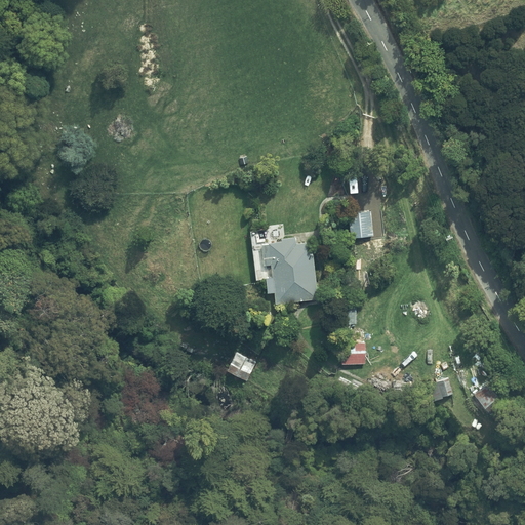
[(373,234),(370,210),(350,213),(353,237),(373,234)]
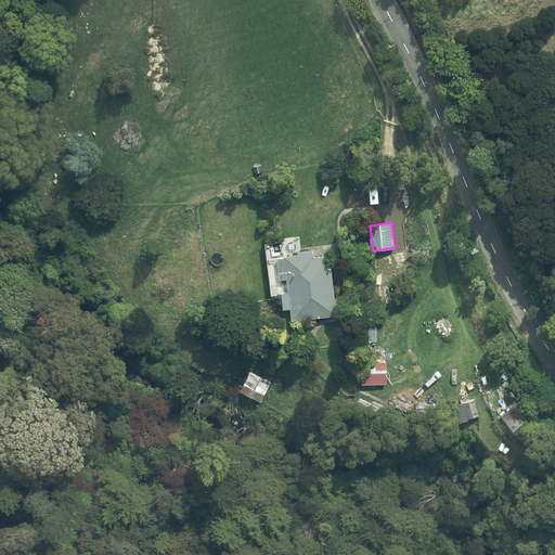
[(283,294),(285,309),(289,309),(291,320),(336,314),(328,250),(279,257),(281,278),(285,278),(287,294),(283,294)]
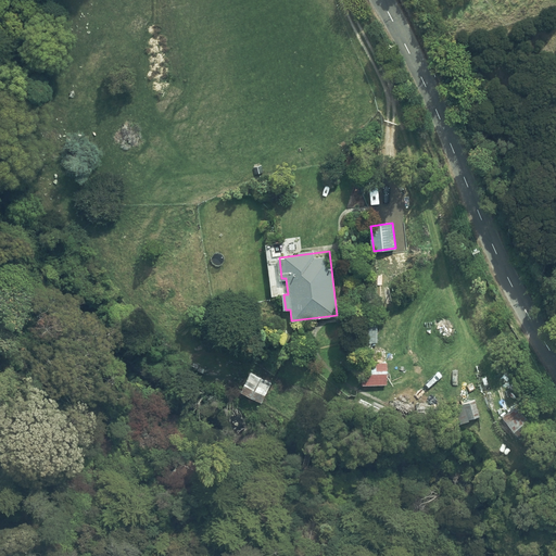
[(368,341),(389,335),(384,320),(364,328),(368,341)]
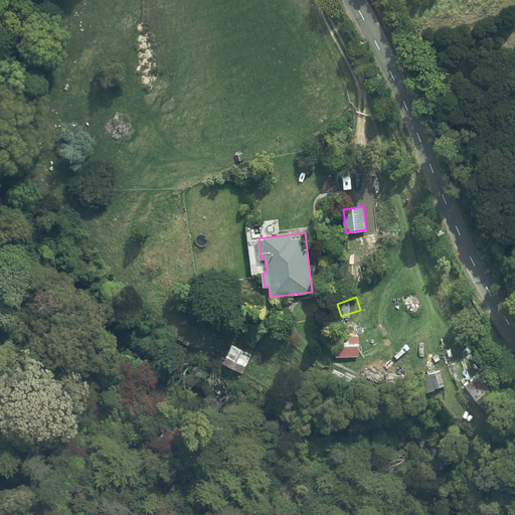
[(360,355),(359,336),(338,337),(339,356),(360,355)]
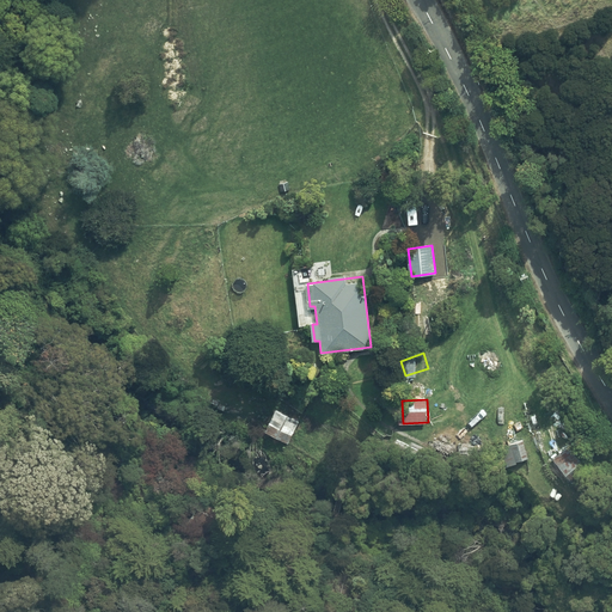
[(526,458),(520,441),(499,450),(505,466),(526,458)]
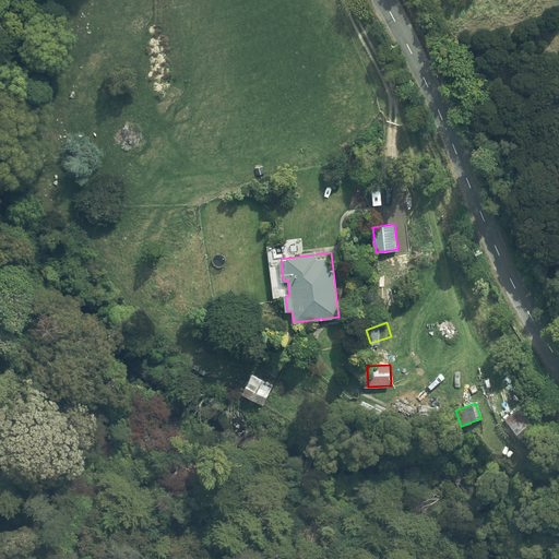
[(521,411),(507,419),(519,438),(533,428),(521,411)]
